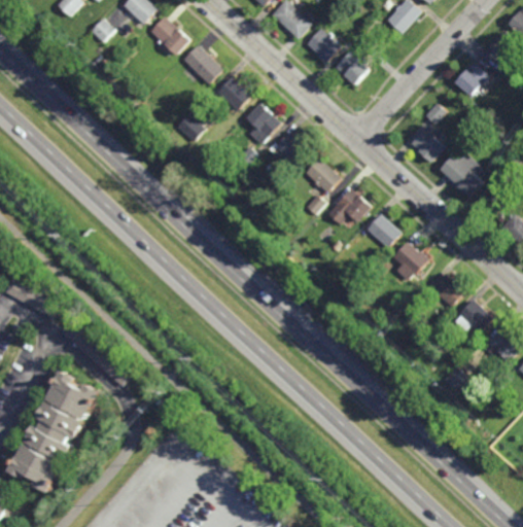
[(70,18),(58,6),(63,0),(80,0),(83,2),(70,18)]
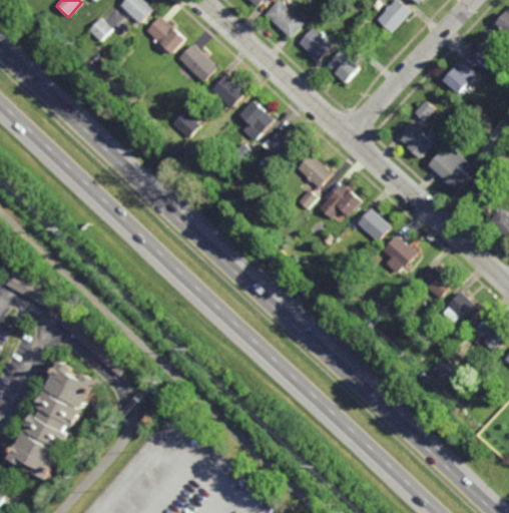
[(140,25),(120,6),(125,0),(143,0),(154,10),(140,25)]
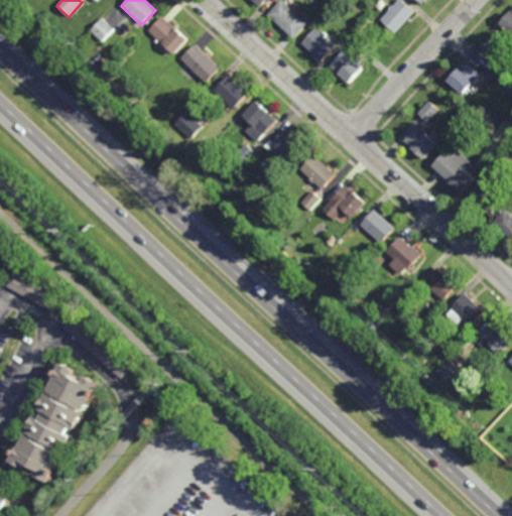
[(291,38),(265,14),(277,0),(279,0),(305,23),(291,38)]
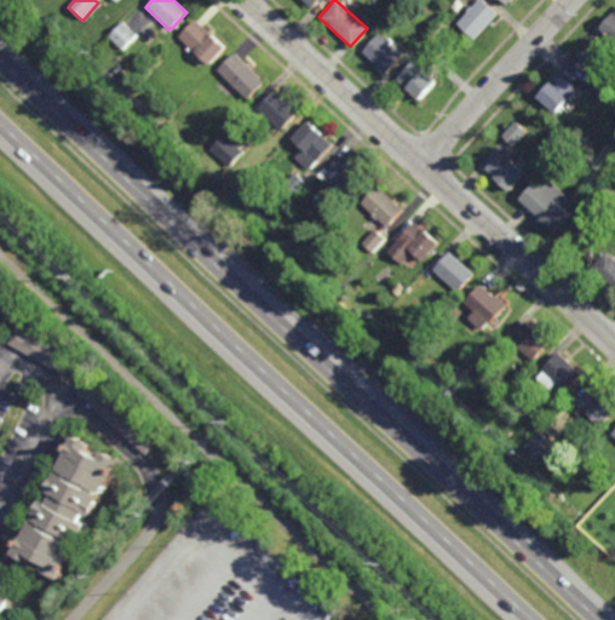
[(481,0),(495,13),(471,39),(454,23),(465,11),(464,10),(469,5),(470,6),(476,0),(481,0)]
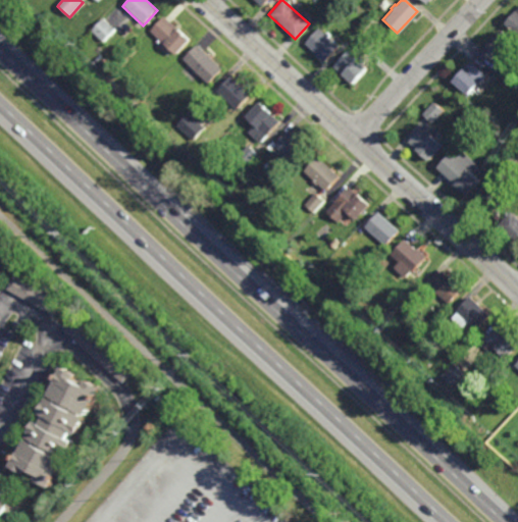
[(517,37),(517,38),(503,23),(517,7),(517,37)]
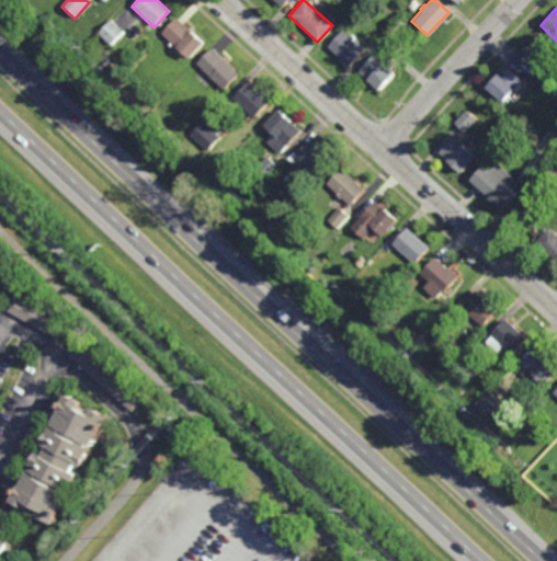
[(189,61),(160,34),(175,18),(204,45),(189,61)]
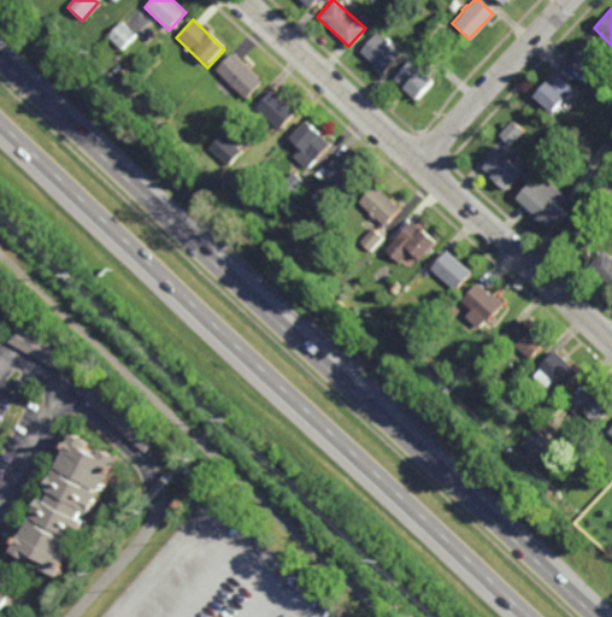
[(121,52),(106,37),(119,23),(135,36),(121,52)]
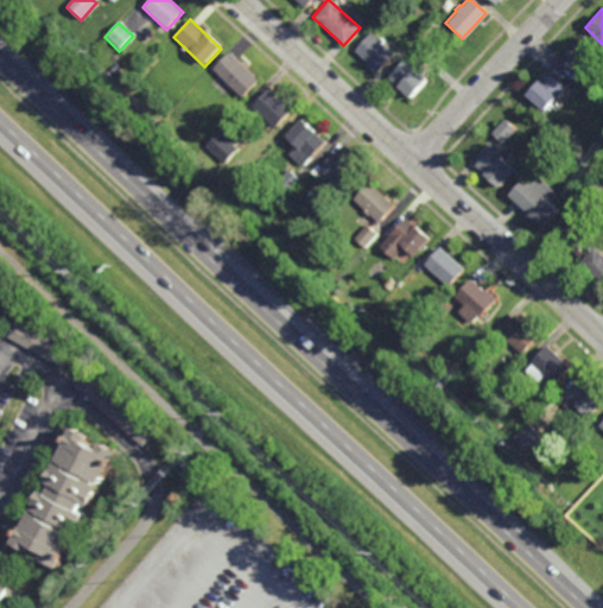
[(374,75),(363,64),(366,62),(353,50),(369,32),(392,55),(374,75)]
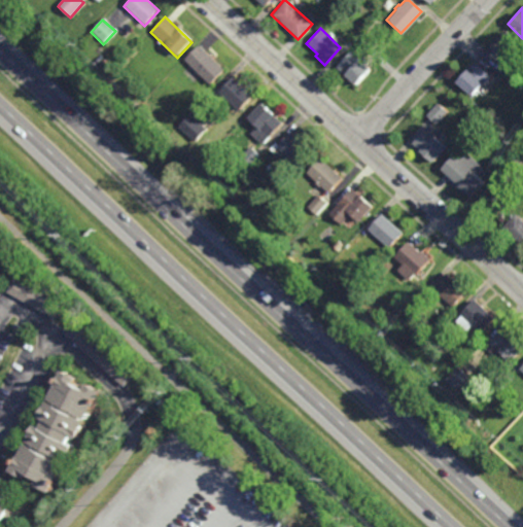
[(497,66),(482,53),(502,30),(518,44),(497,66)]
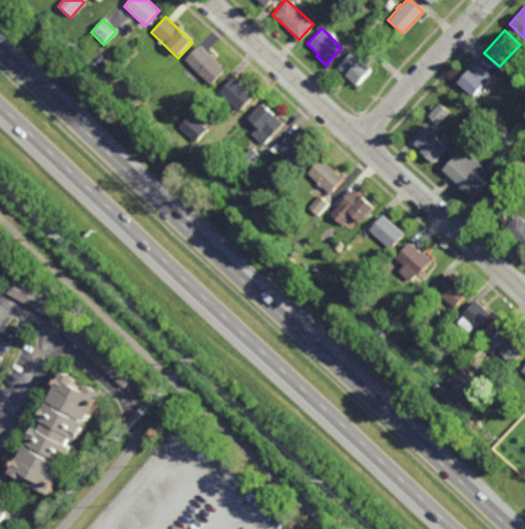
[(363,49),(359,44),(358,45),(357,44),(362,38),(368,43),(363,49)]
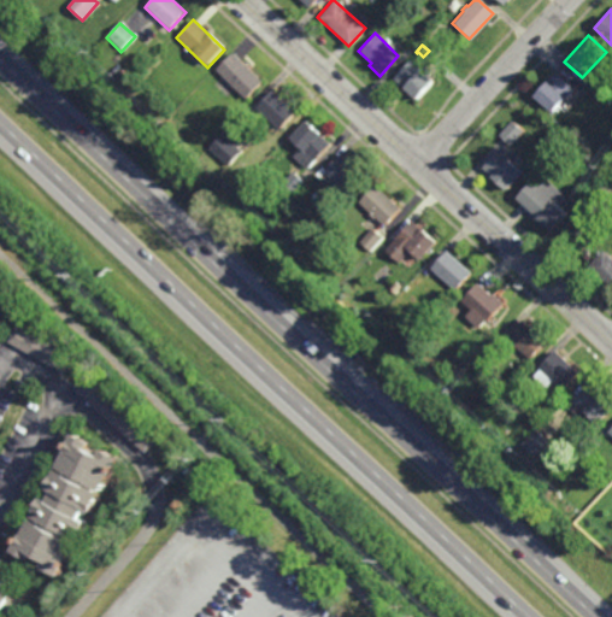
[(245,99),(241,97),(240,98),(239,95),(240,94),(215,71),(231,53),(262,81),(245,99)]
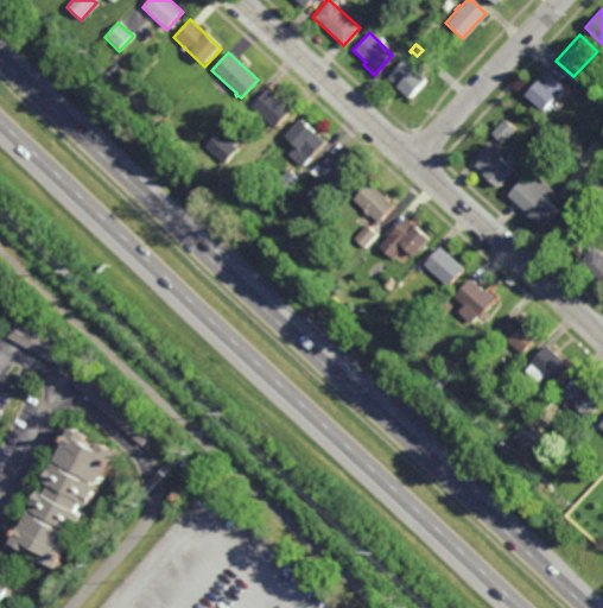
[(408,99),(385,77),(402,58),(426,80),(408,99)]
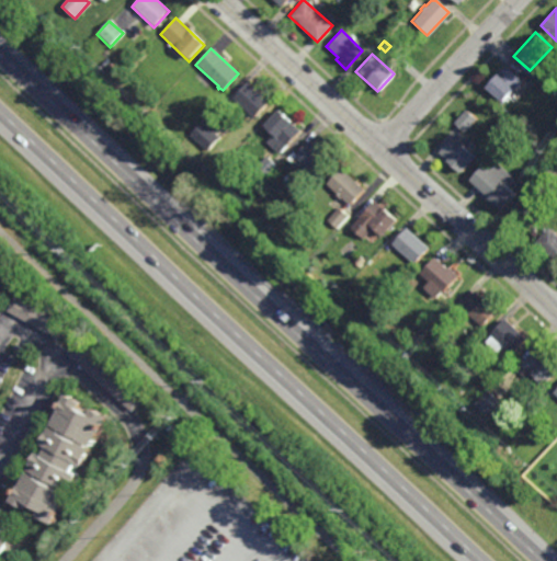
[(504,110),(482,88),(504,67),(520,82),(506,95),(512,102),(504,110)]
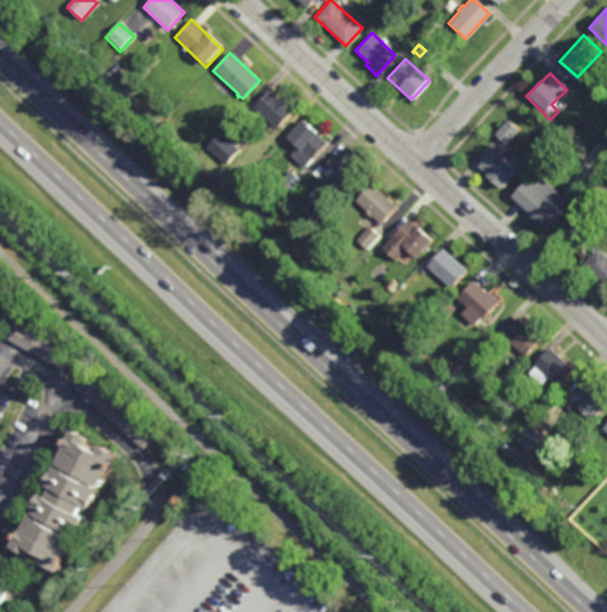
[(276,128),(252,105),(269,89),(293,111),(276,128)]
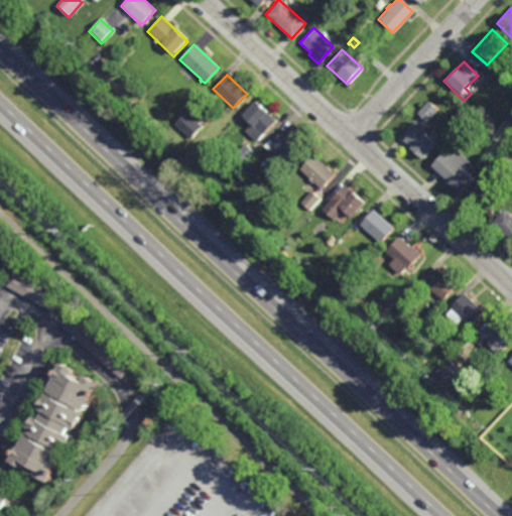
[(511,83),(508,88),(500,82),(504,77),(511,83)]
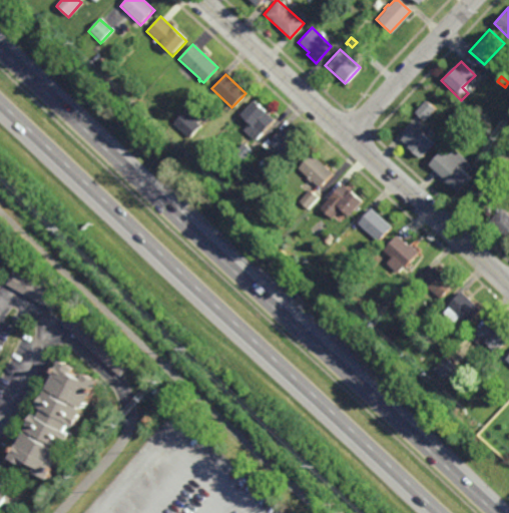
[(253,140),(242,129),(248,122),(239,114),(253,99),(266,111),(265,111),(274,119),(253,140)]
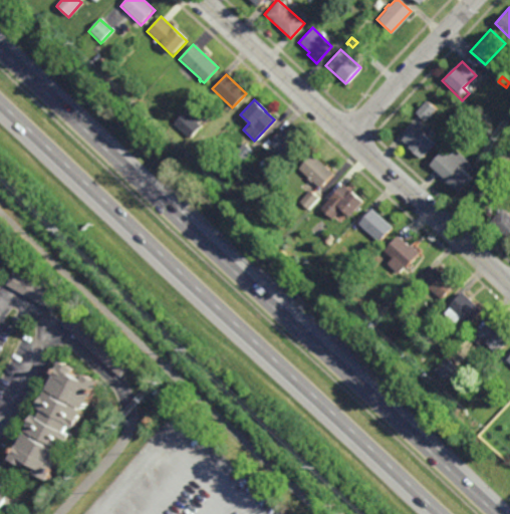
[(423,121),(413,112),(425,100),(434,109),(423,121)]
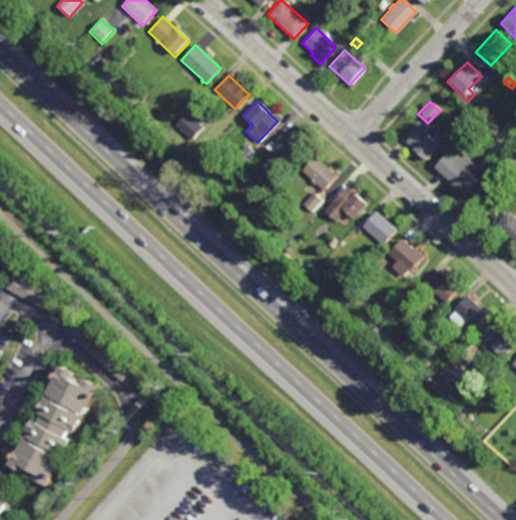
[(190,141),(174,125),(185,112),(202,127),(190,141)]
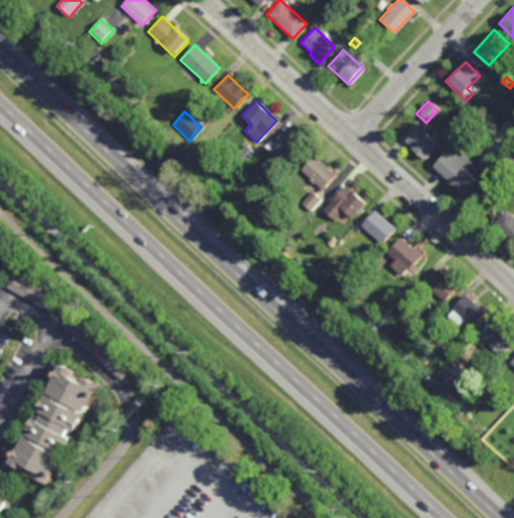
[(424,158),(404,140),(417,124),(437,143),(424,158)]
